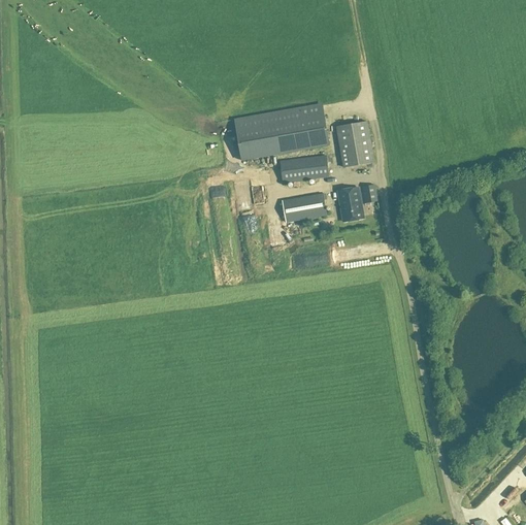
[(327,142),(320,103),(234,118),(240,158),(327,142)]
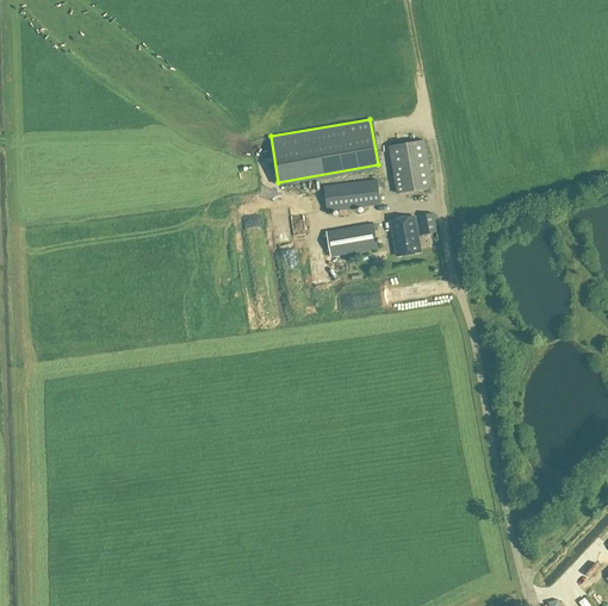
[(422,137),(388,143),(396,191),(430,183),(422,137)]
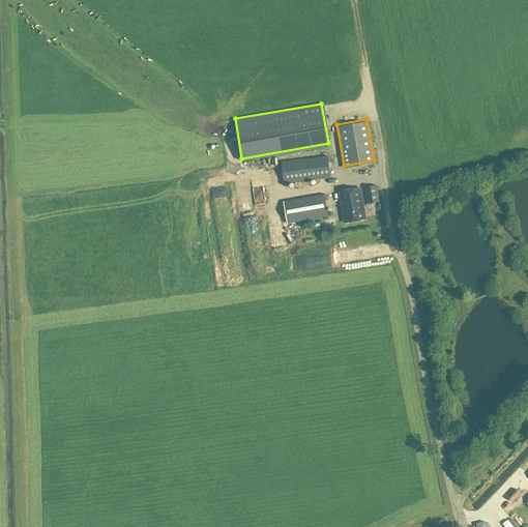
[(326,153),(280,159),(283,180),(328,175),(326,153)]
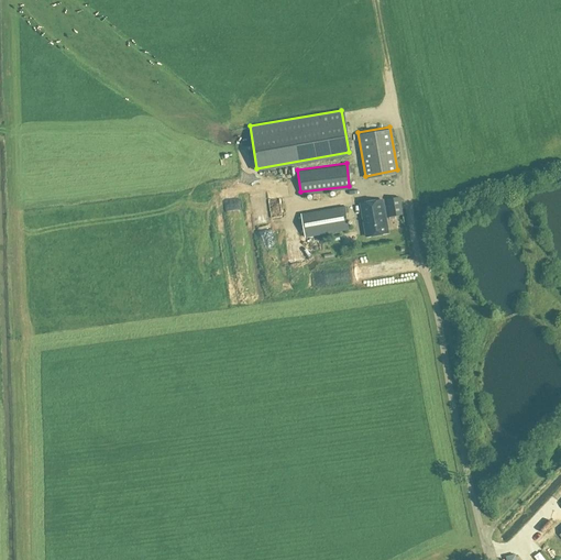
[(397,194),(385,196),(388,213),(400,211),(397,194)]
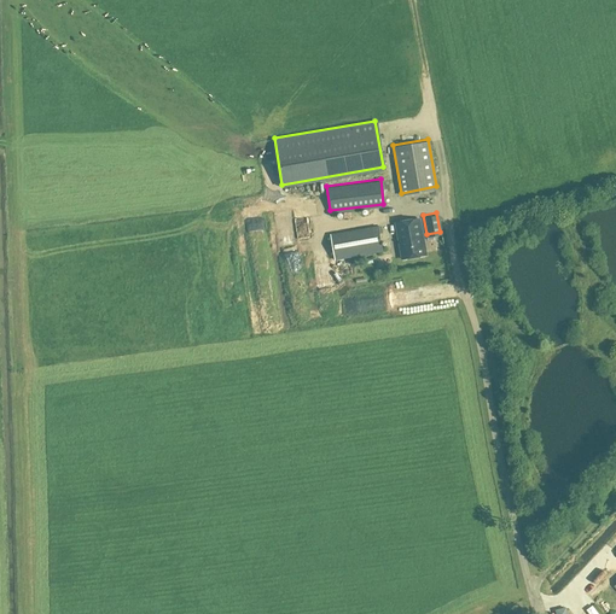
[(418,216),(395,220),(401,256),(424,252),(418,216)]
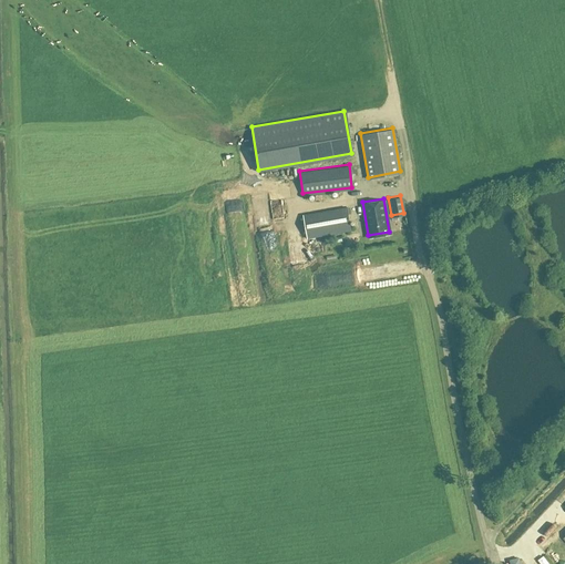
[(346,205),(301,212),(305,235),(349,228),(346,205)]
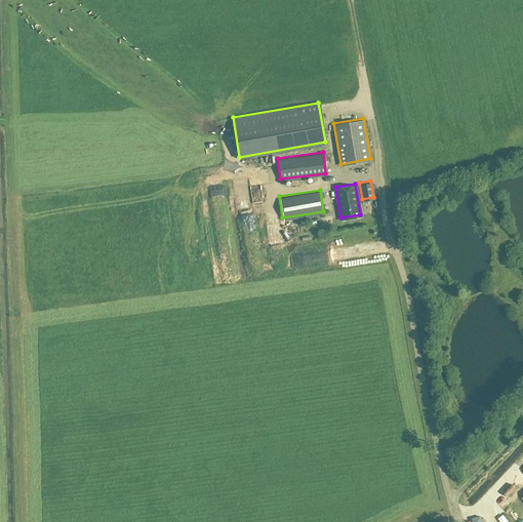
[(278,225),(278,240),(300,240),(300,217),(289,217),(289,225),(278,225)]
